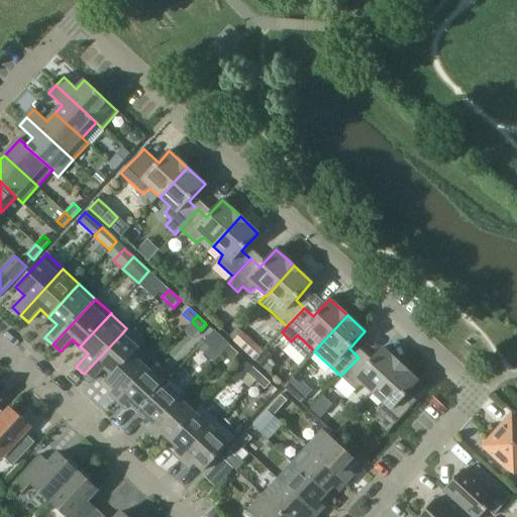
[(121,334),(84,374),(92,381),(104,369),(112,376),(131,355),(137,349),(142,343),(126,328),(121,334)]
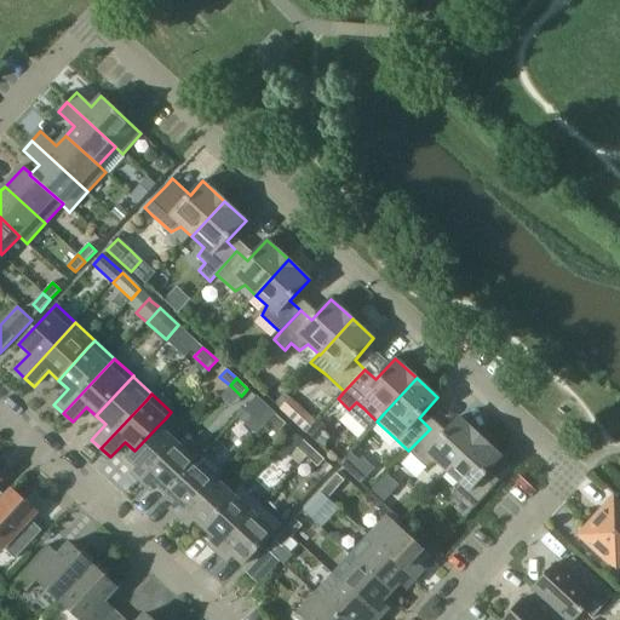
[(292,396),(280,408),(306,434),(319,422),(292,396)]
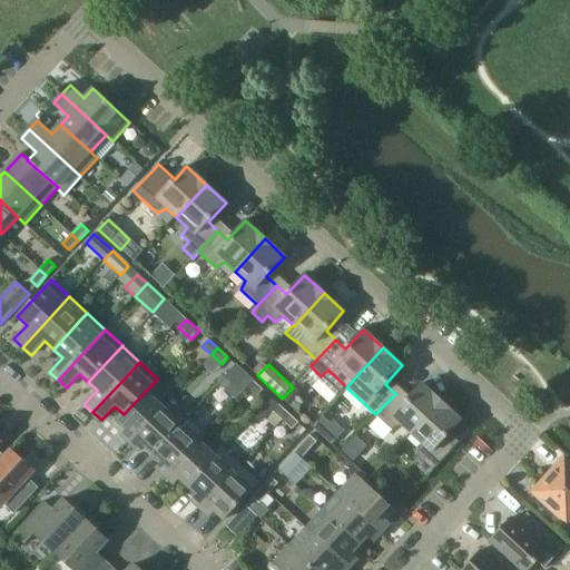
[(243,372),(237,379),(247,387),(253,381),(243,372)]
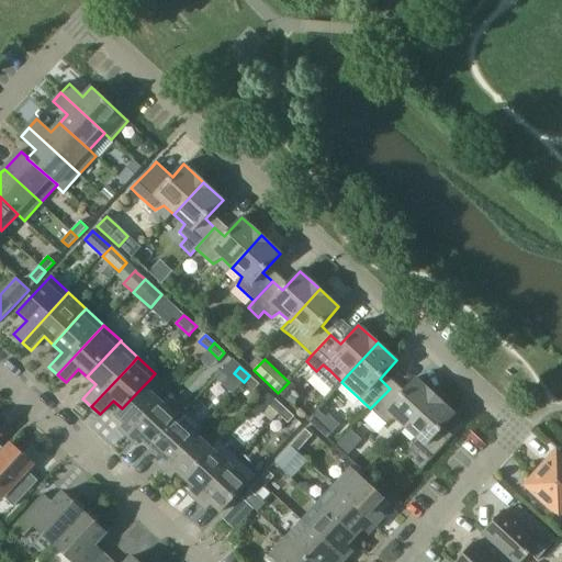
[(249,375),(244,382),(253,391),(259,384),(249,375)]
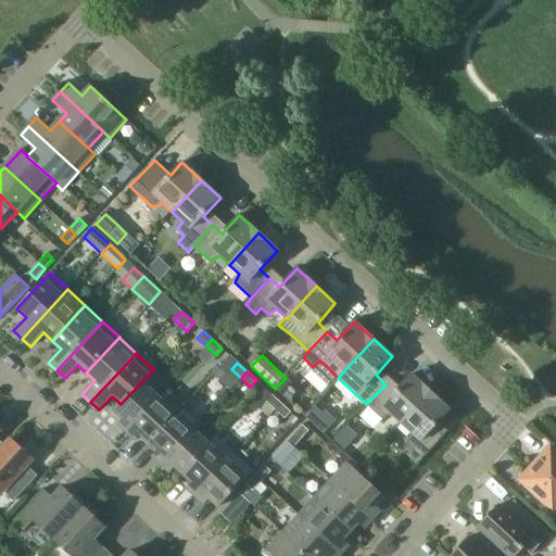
[(386,384),(366,404),(383,419),(391,414),(402,424),(431,392),(412,374),(394,393),(386,384)]
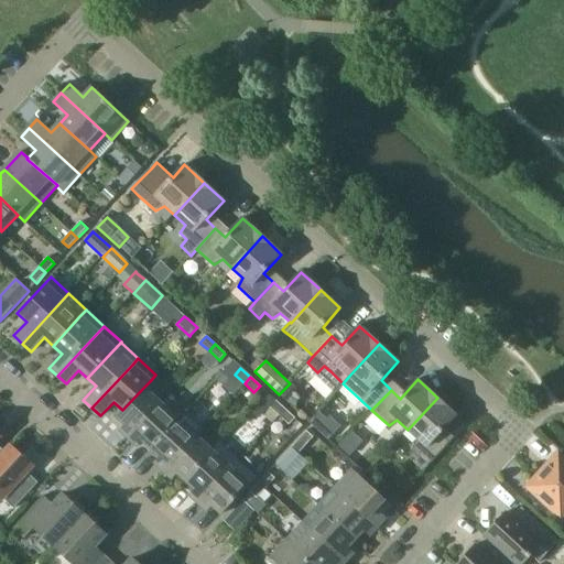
[(122,410),(116,416),(125,425),(119,431),(128,438),(161,403),(143,388),(122,410)]
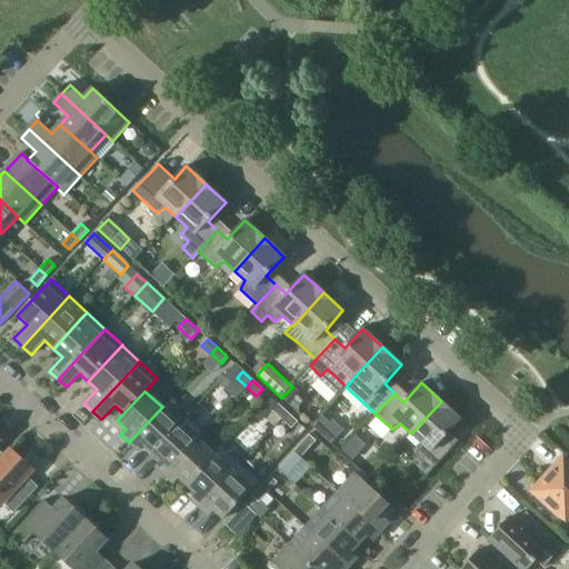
[(441,401),(411,433),(421,442),(417,451),(423,458),(418,465),(428,473),(452,447),(442,438),(460,419),(441,401)]
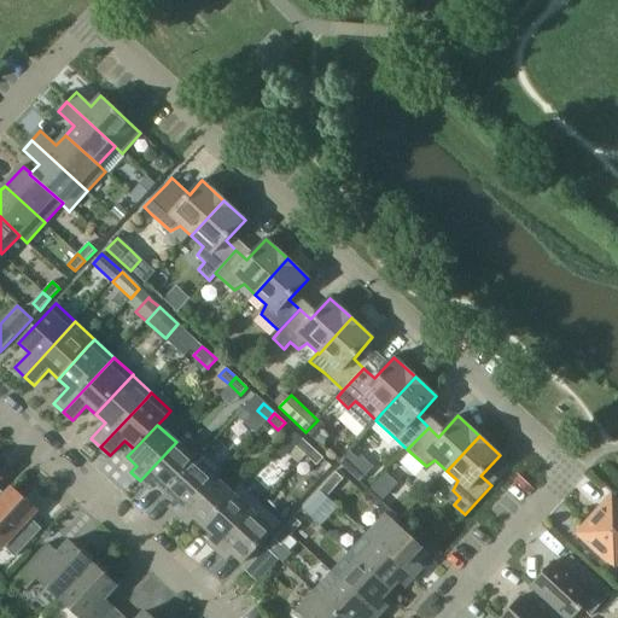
[(302,438),(296,445),(305,455),(313,448),(302,438)]
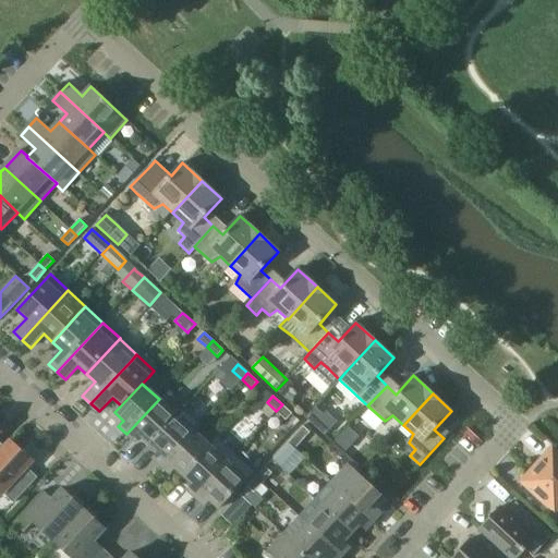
[(159,399),(126,434),(135,443),(141,436),(149,445),(177,415),(176,415),(159,399)]
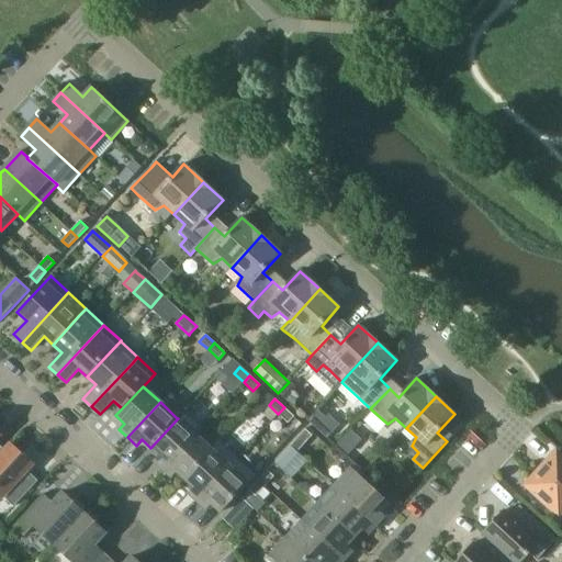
[(284,407),(278,414),(288,423),(294,416),(284,407)]
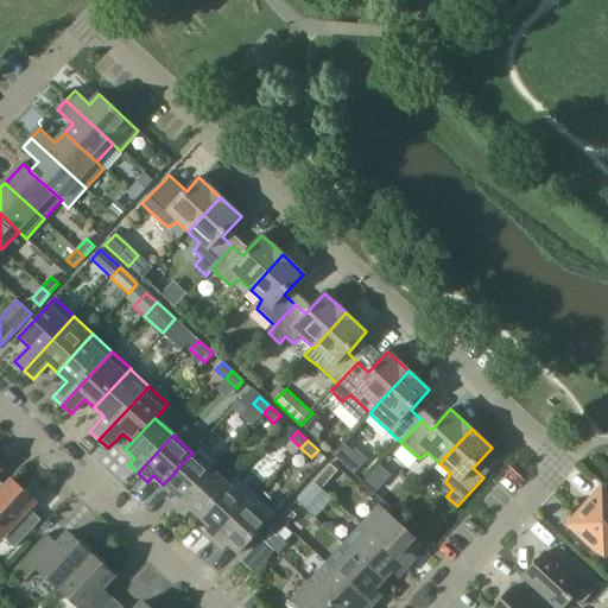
[(192,453),(163,485),(172,493),(166,499),(176,508),(211,470),(219,463),(198,444),(191,453),(192,453)]
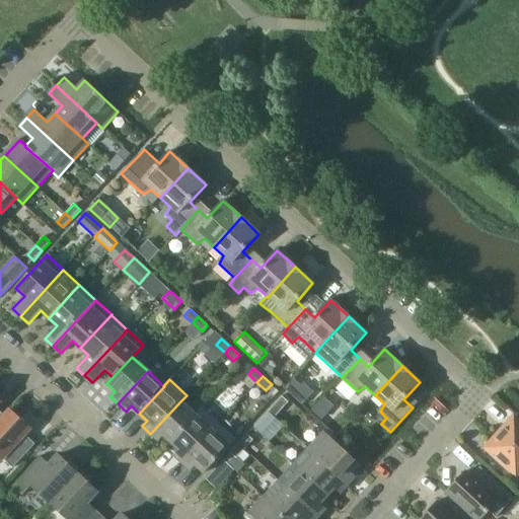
[(293,379),(284,388),(290,393),(292,395),(301,386),(293,379)]
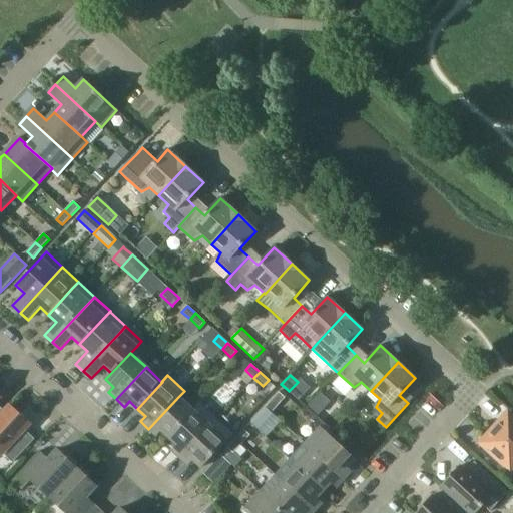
[(279,392),(265,407),(271,413),(285,398),(279,392)]
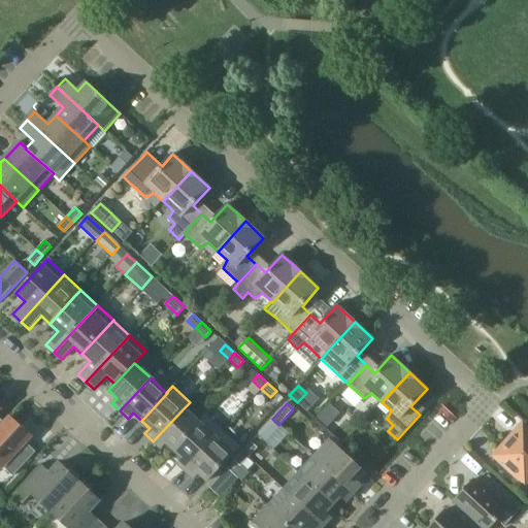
[(184,408),(153,441),(161,449),(166,443),(174,451),(200,424),(184,408)]
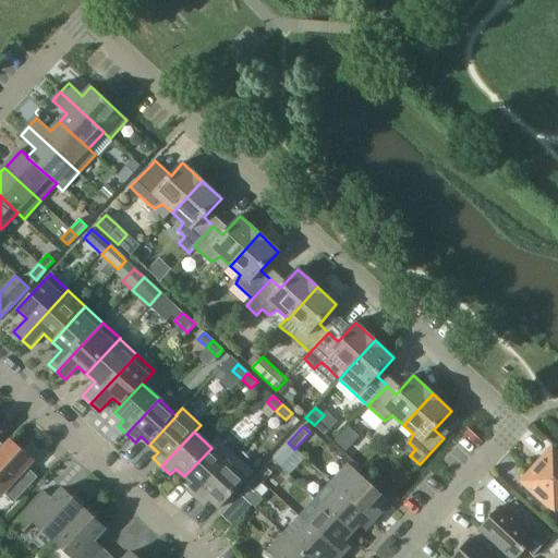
[(0,452),(0,490),(3,494),(14,504),(38,477),(27,468),(33,462),(10,441),(4,447),(0,452)]
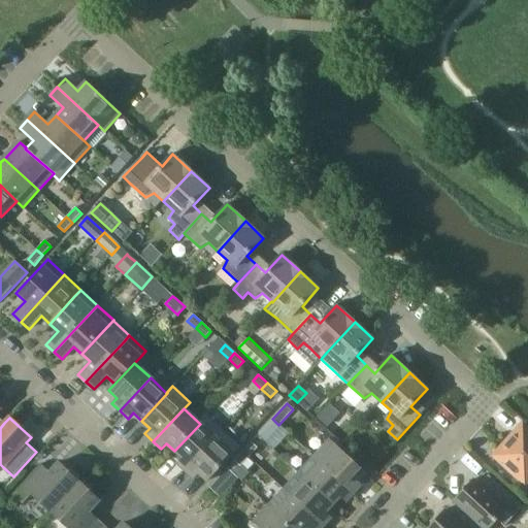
[(200,424),(174,451),(183,458),(177,464),(186,471),(222,432),(205,418),(200,424)]
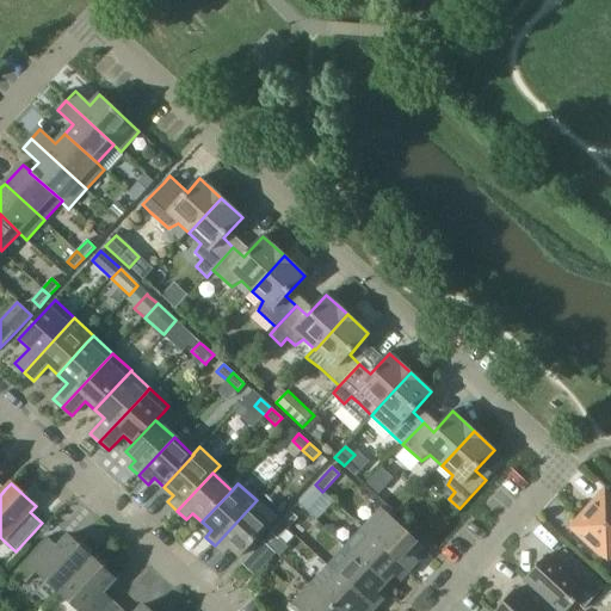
[(307,495),(298,504),(308,512),(325,493),(322,492),(315,485),(307,495)]
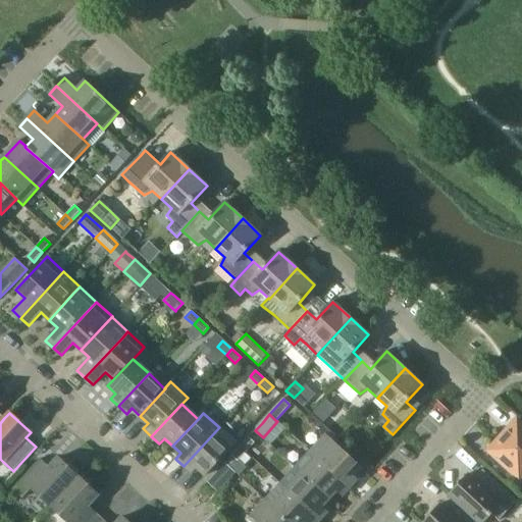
[(521,425),(517,421),(488,451),(519,478),(521,474),(521,425)]
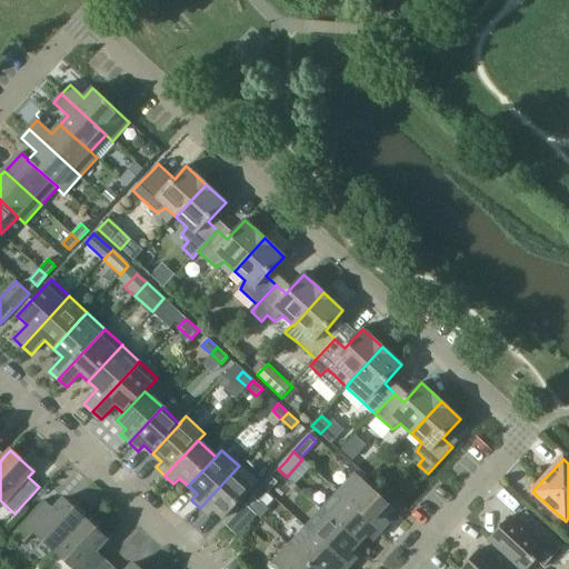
[(239,466),(200,508),(209,516),(215,510),(223,519),(257,482),(239,466)]
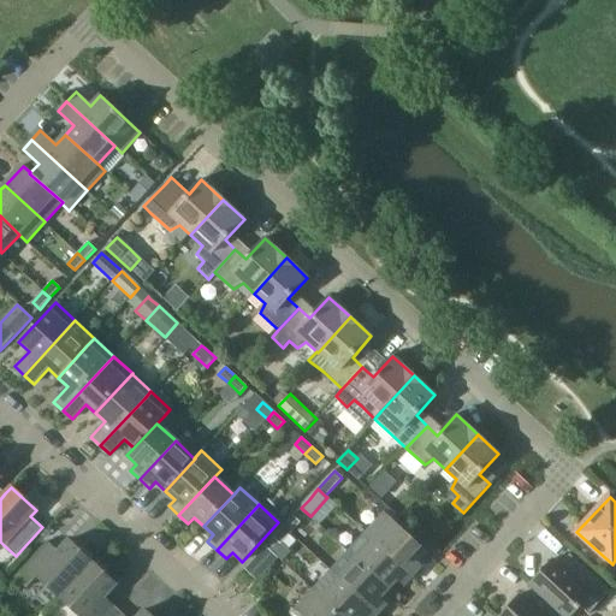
[(385,514),(366,533),(374,540),(413,575),(421,566),(415,560),(425,550),(385,514)]
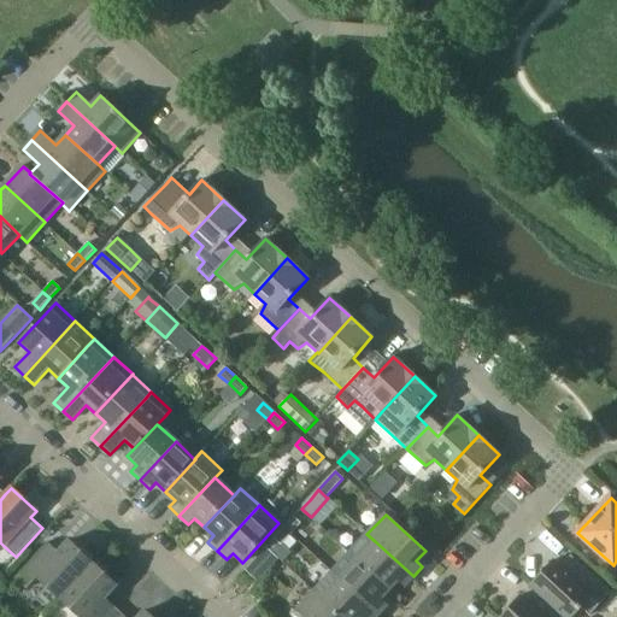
[(293,517),(283,528),(291,534),(300,523),(293,517)]
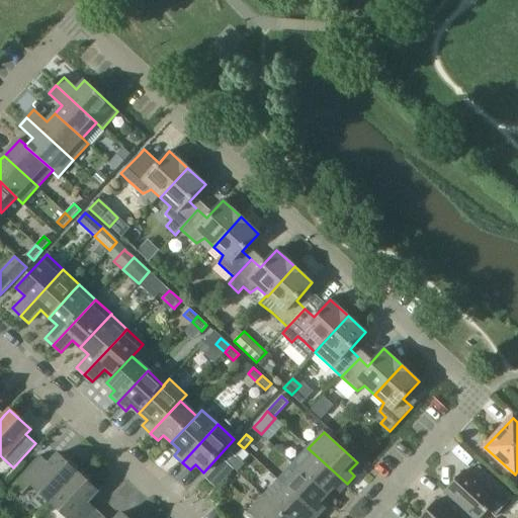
[(238,443),(230,452),(236,457),(244,448),(238,443)]
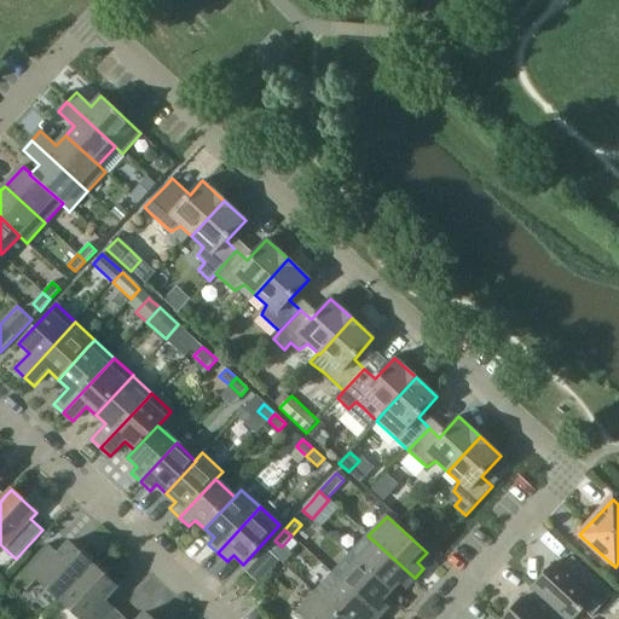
[(368,536),(351,555),(358,561),(391,591),(399,582),(406,588),(415,578),(376,543),(368,536)]
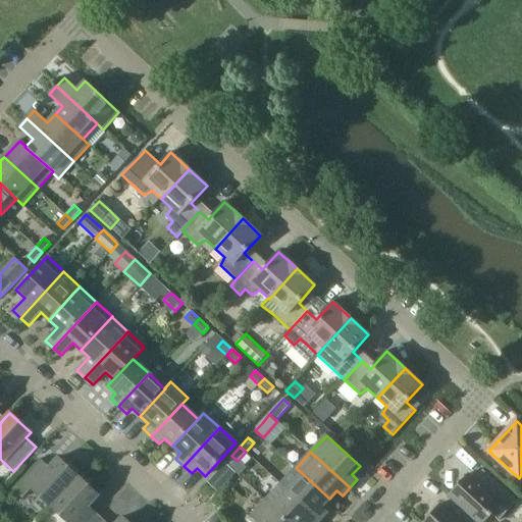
[(40,459),(12,488),(22,498),(31,488),(50,506),(79,476),(58,458),(49,467),(40,459)]
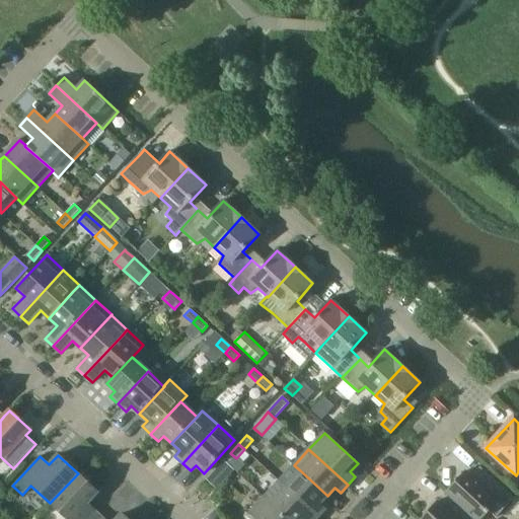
[(224,460),(206,479),(216,490),(234,470),(224,460)]
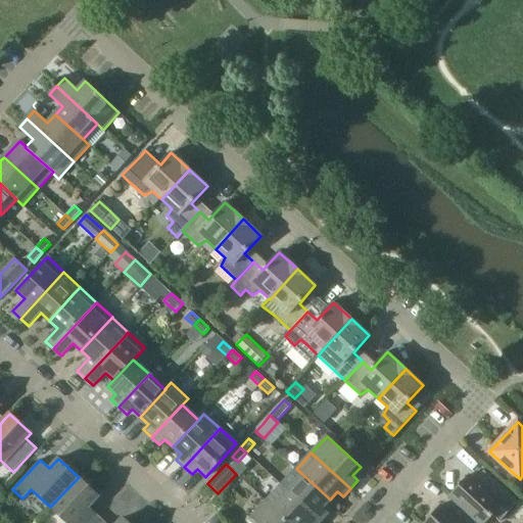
[(296,469),(282,484),(288,490),(321,520),(328,513),(323,508),(330,500),(302,474),(296,469)]
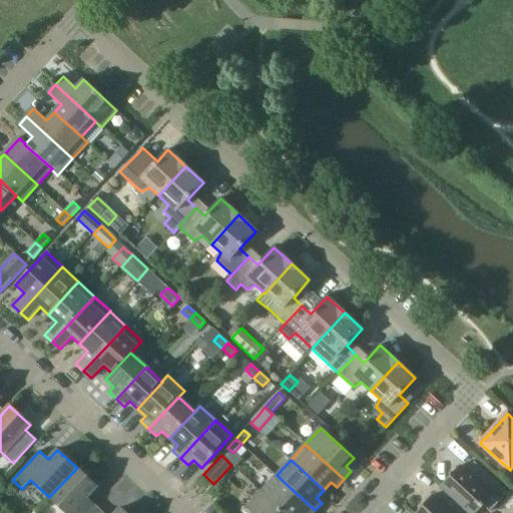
[(459,466),(440,486),(450,496),(450,495),(469,512),(475,512),(483,505),(490,512),(507,492),(478,465),(469,475),(459,466)]
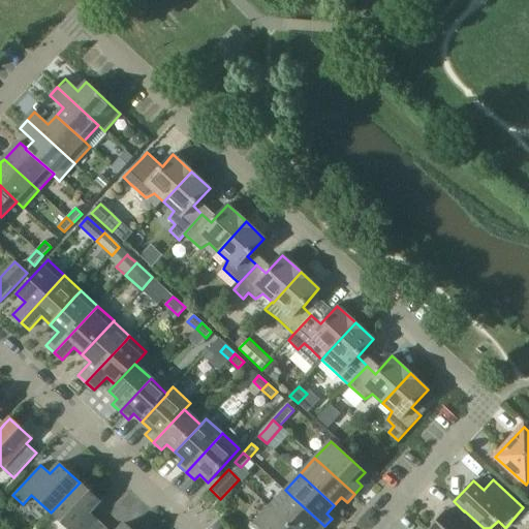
[(80,483),(51,512),(68,528),(96,528),(101,524),(89,512),(99,502),(80,483)]
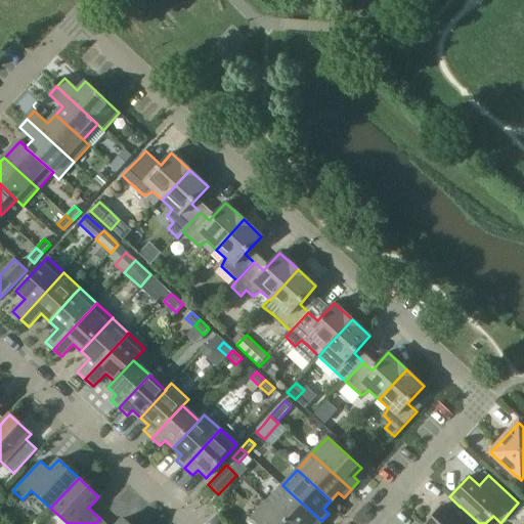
[(282,485),(267,501),(292,523),(318,523),(321,521),(289,491),(282,485)]
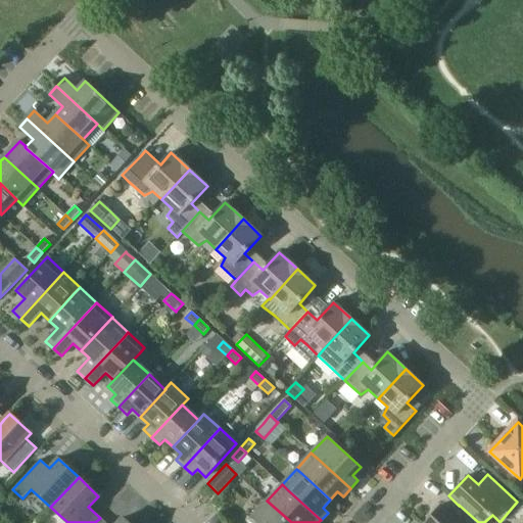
[(291,522),(267,501),(251,517),(257,522),(291,522)]
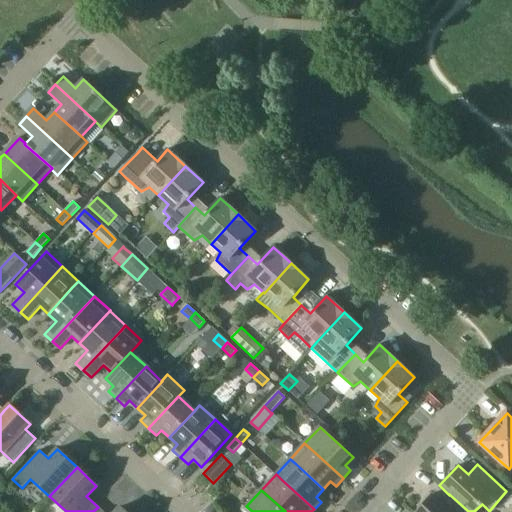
[(431,494),(414,511),(468,511),(449,494),(449,495),(441,503),(431,494)]
